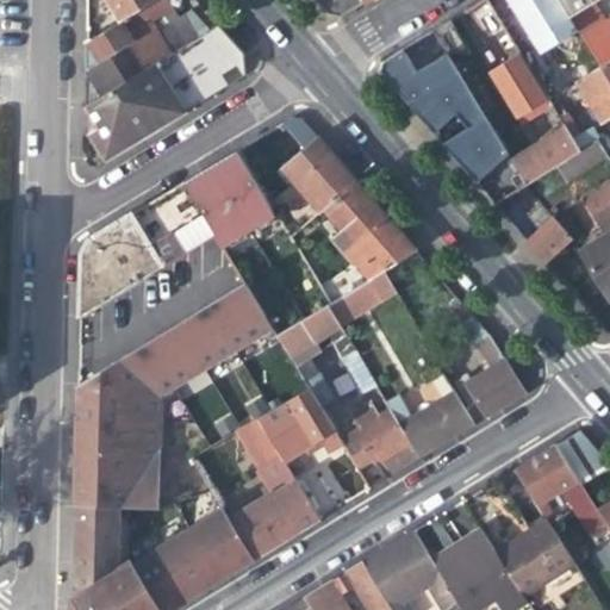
[(179,19),(166,5),(161,0),(156,0),(119,24),(88,44),(88,72),(88,105),(174,54),(156,33),(179,19)]
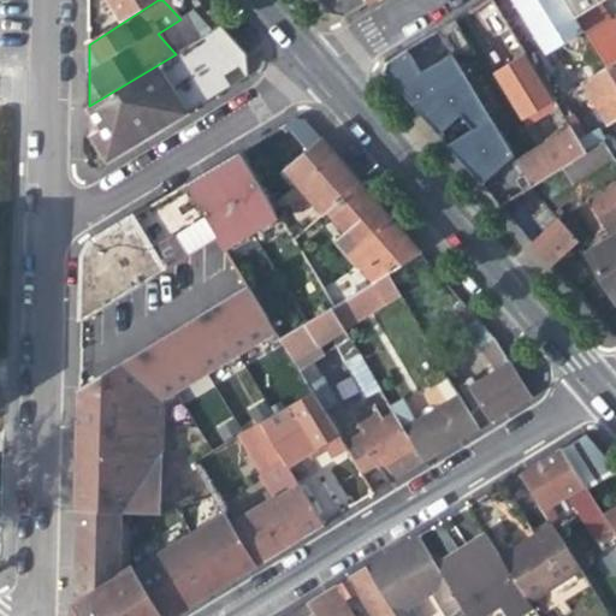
[(106,0),(120,24),(158,0),(106,0)]
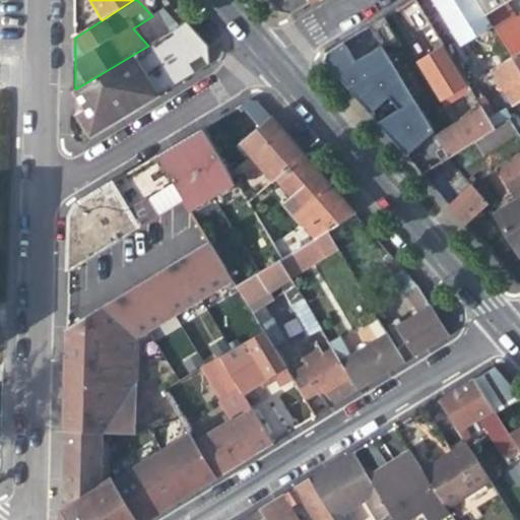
[(300,9),(310,3),(308,0),(268,0),(278,11),(289,15),(300,9)]
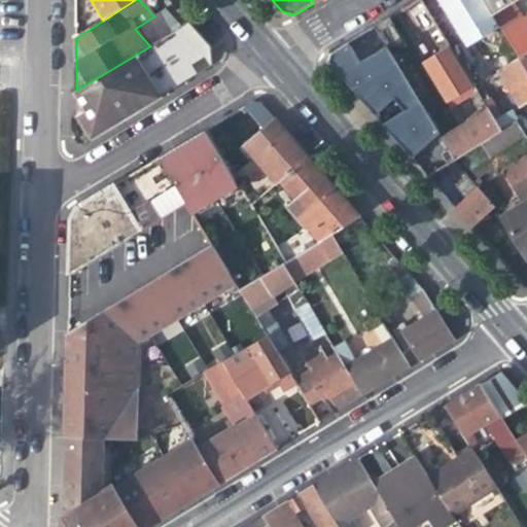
[(483,0),(485,3),(492,15),(512,3),(517,0),(483,0)]
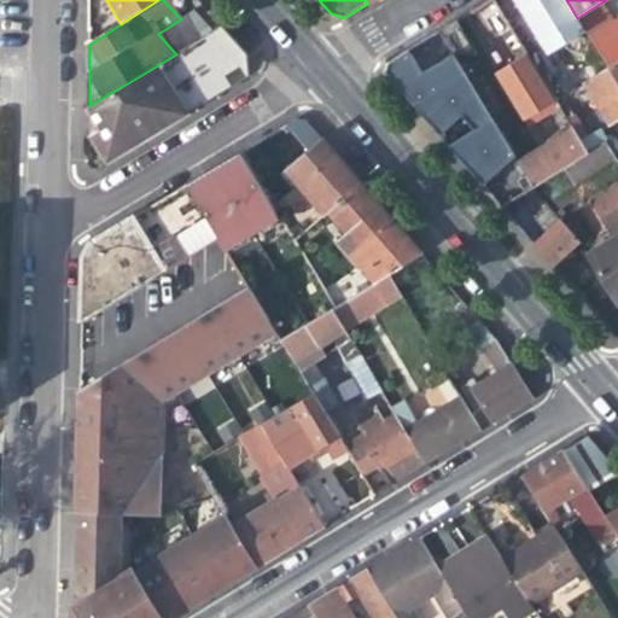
[(588,60),(599,54),(569,4),(537,23),(529,29),(558,80),(569,73),(576,85),(595,73),(588,60)]
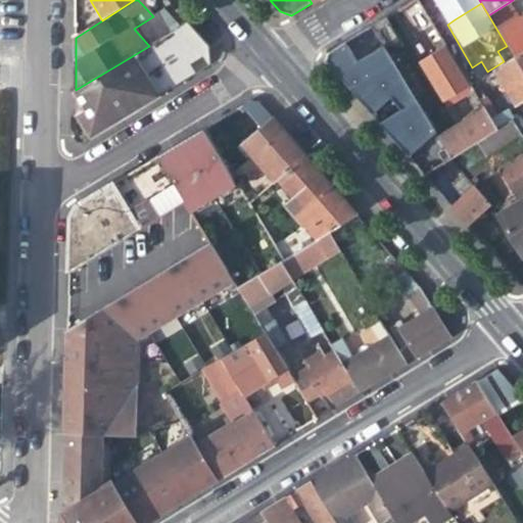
[(508,3),(488,15),(490,17),(507,46),(514,58),(522,52),(522,11),(520,7),(513,11),(508,3)]
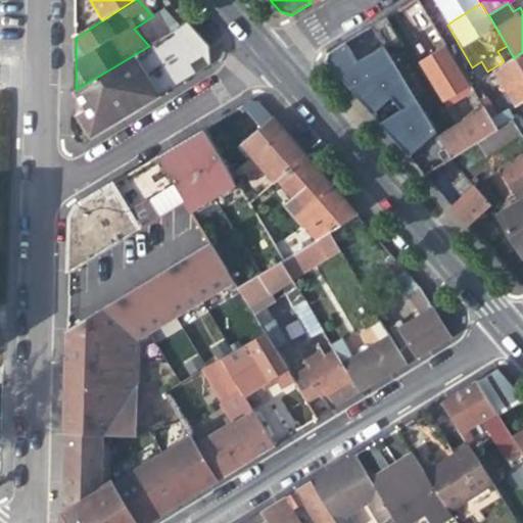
[(169,35),(153,16),(134,29),(149,46),(169,35)]
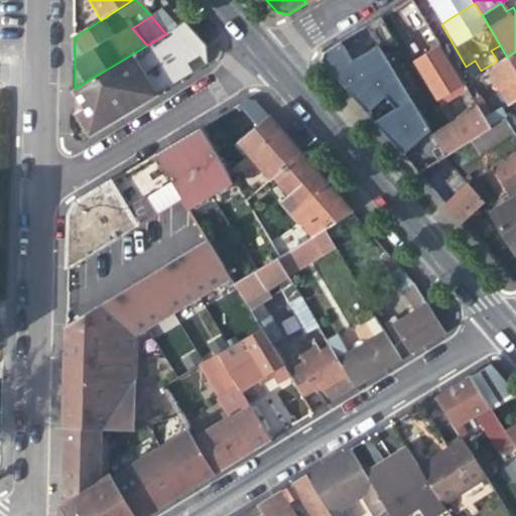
[(381,17),(367,26),(377,44),(380,47),(394,38),(381,17)]
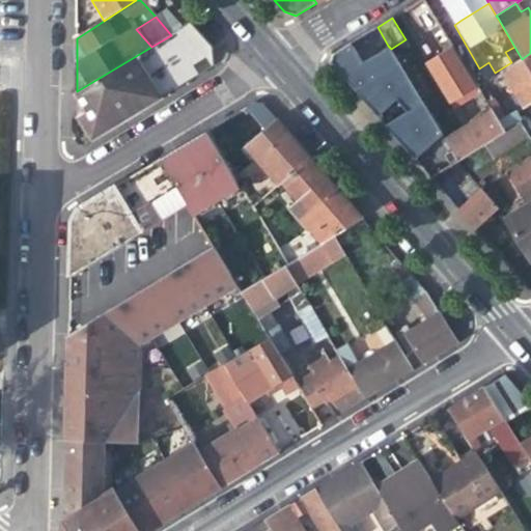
[(81,116),(84,120),(89,116),(100,134),(112,127),(147,105),(194,78),(213,66),(213,47),(201,34),(192,23),(171,35),(151,47),(77,91),(81,116)]
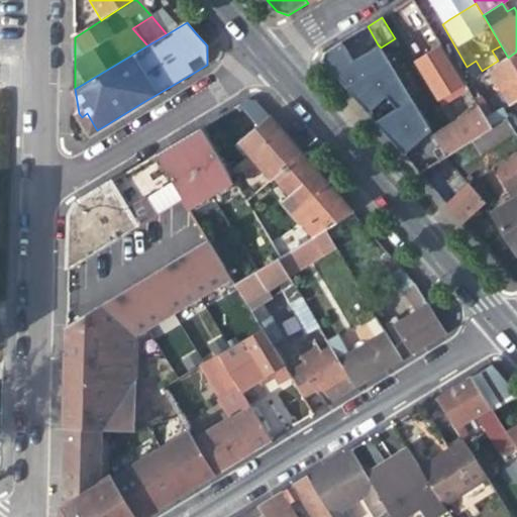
[(351,57),(340,41),(325,49),(322,61),(360,103),(368,110),(386,92),(394,106),(376,118),(403,151),(416,138),(427,127),(378,44),(351,57)]
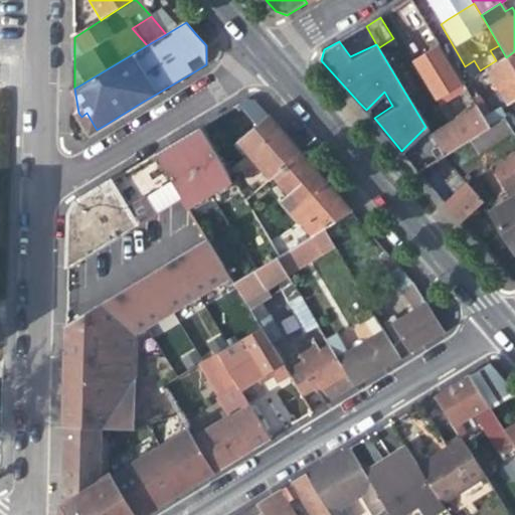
[(465,91),(438,45),(412,62),(422,79),(440,106),(465,91)]
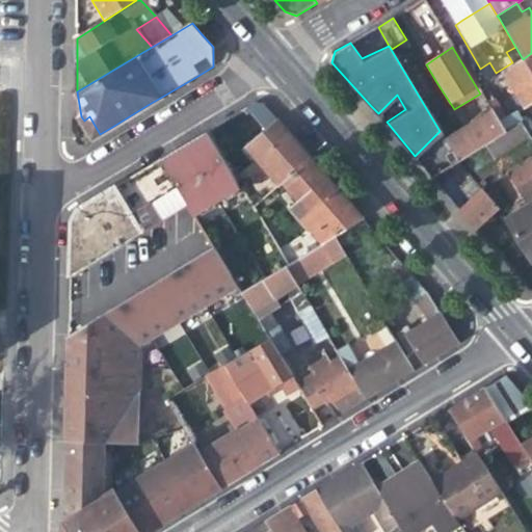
[(531,53),(523,59),(531,74),(531,53)]
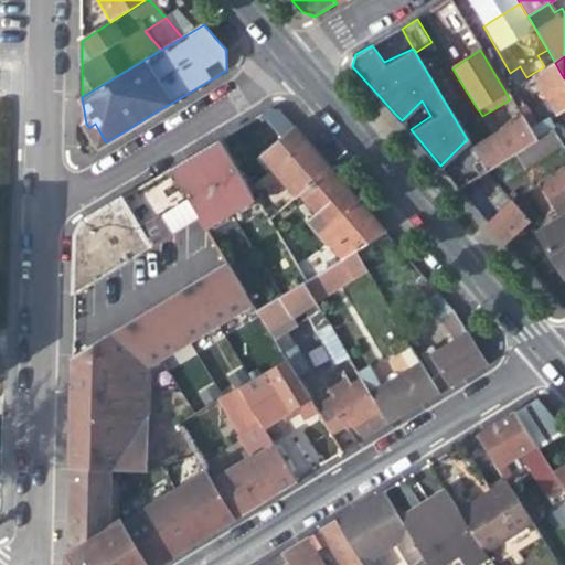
[(554,116),(564,108),(564,78),(555,63),(531,77),(554,116)]
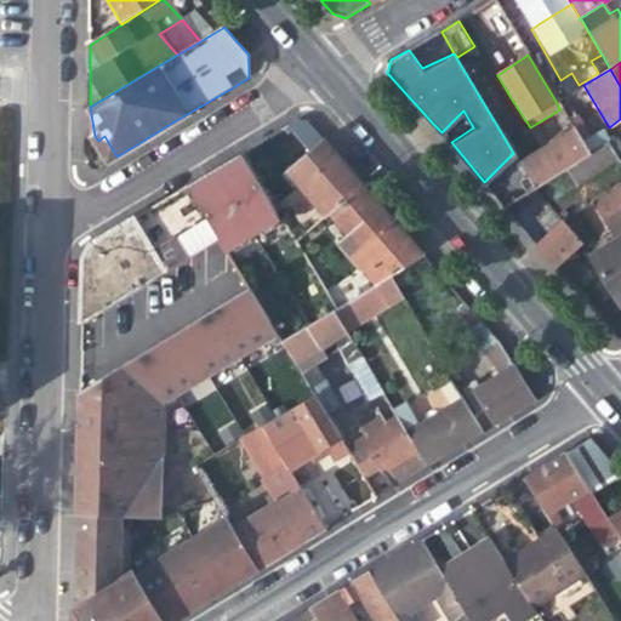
[(574,131),(522,164),(536,187),(568,167),(588,155),(574,131)]
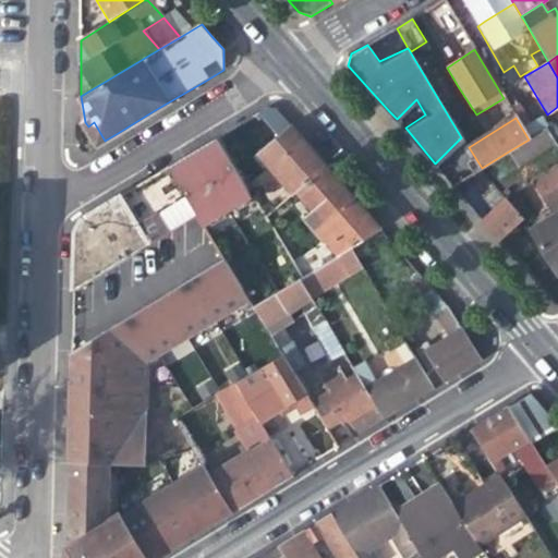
[(99,144),(105,141),(94,122),(88,126),(99,144)]
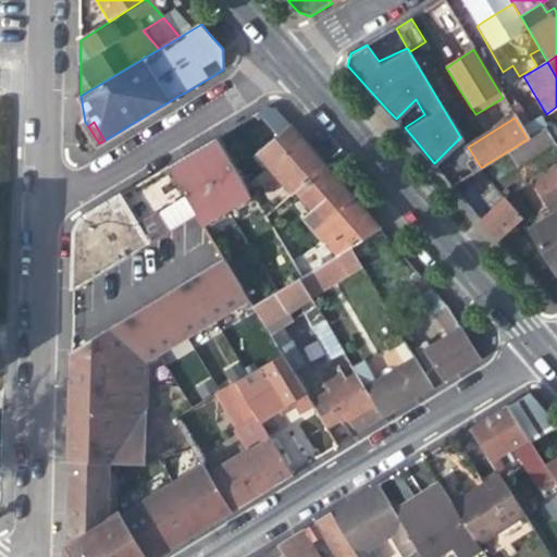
[(280,205),(296,190),(324,165),(305,144),(288,125),(256,155),(276,177),(265,188),(280,205)]
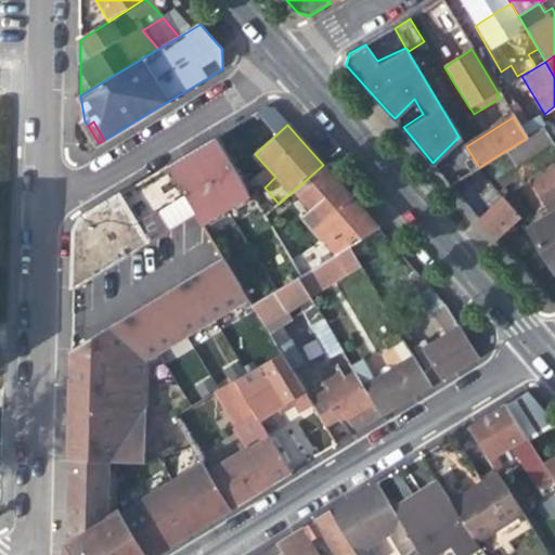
[(542,128),(526,139),(507,150),(517,166),(552,143),(542,128)]
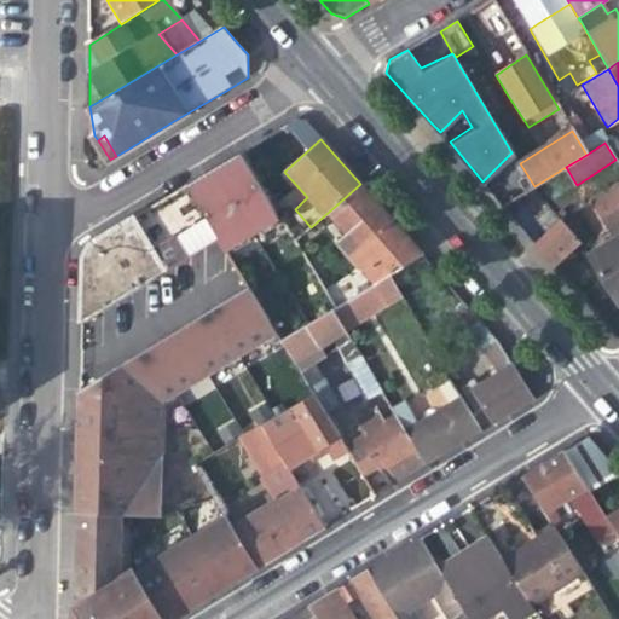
[(279,218),(241,154),(232,158),(226,162),(214,169),(236,206),(253,233),(279,218)]
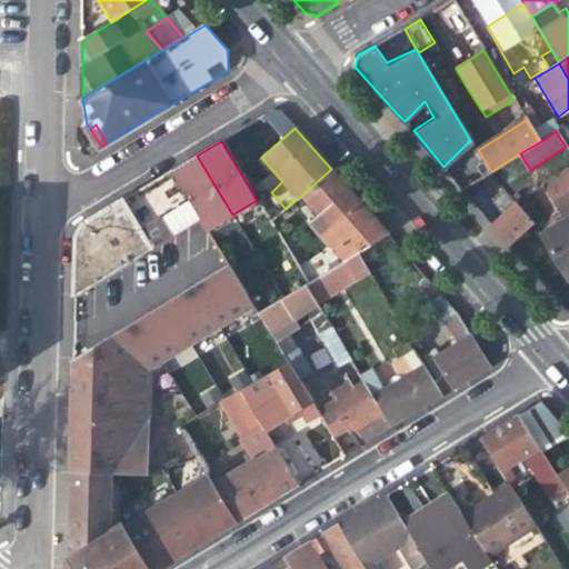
[(208,230),(232,215),(217,189),(197,156),(187,161),(171,171),(191,203),(200,219),(207,229),(208,230)]
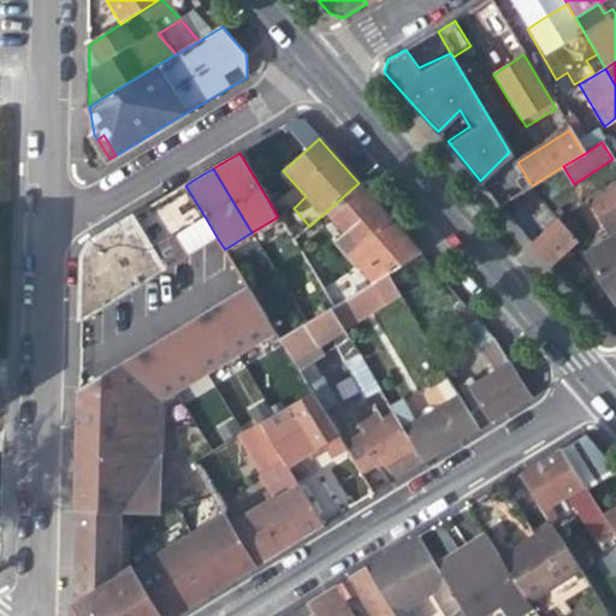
[(615,229),(615,182),(579,208),(588,221),(600,240),(615,229)]
